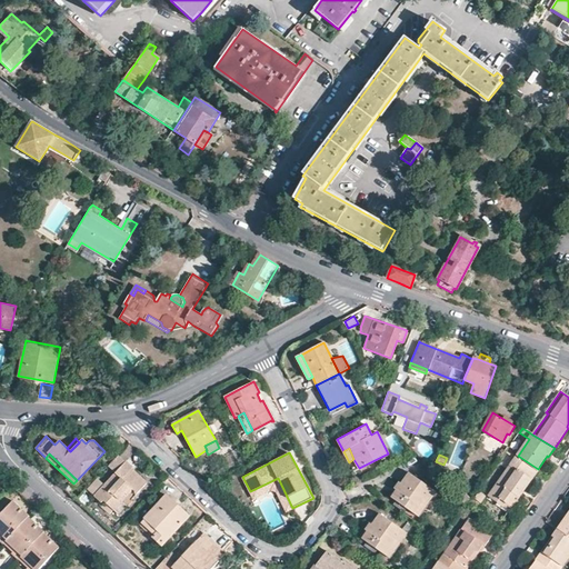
[(538,469),(518,456),(517,456),(488,496),(497,502),(500,498),(511,506),(538,469)]
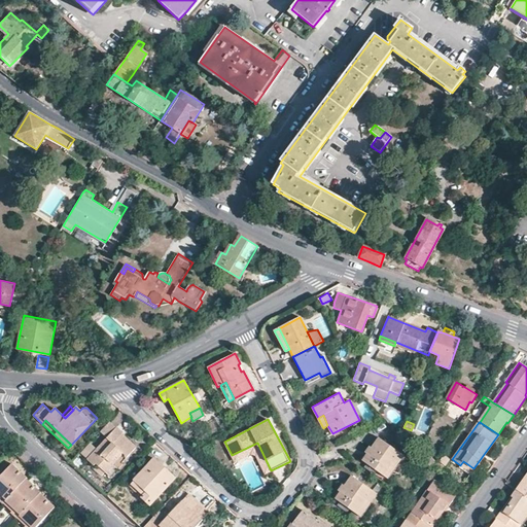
[(124,432),(116,427),(96,450),(90,444),(80,454),(94,466),(95,464),(98,466),(104,472),(112,463),(110,461),(119,450),(123,453),(127,457),(136,447),(121,434),(124,432)]
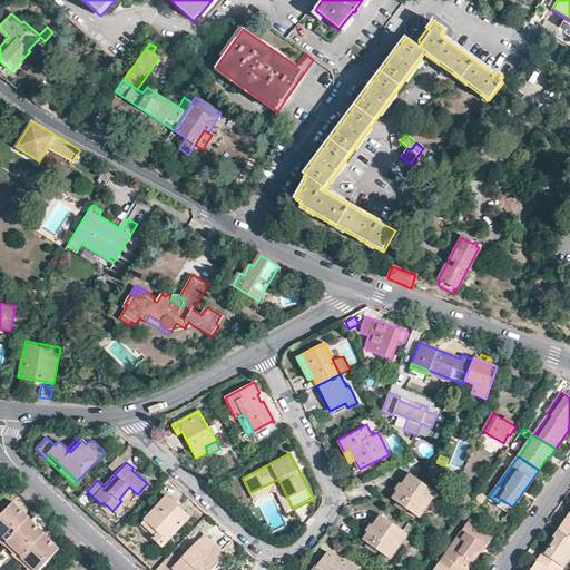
[(397,491),(392,499),(419,518),(436,492),(410,473),(402,484),(400,482),(395,490),(397,491)]
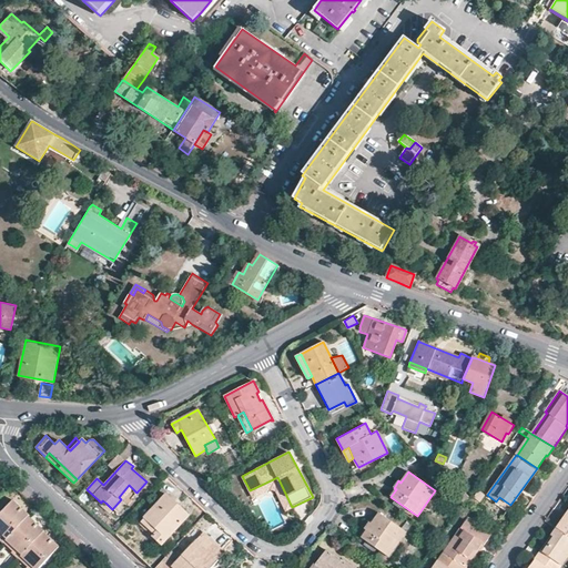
[(277,477),(250,490),(253,497),(271,489),(276,492),(286,510),(292,507),(277,477)]
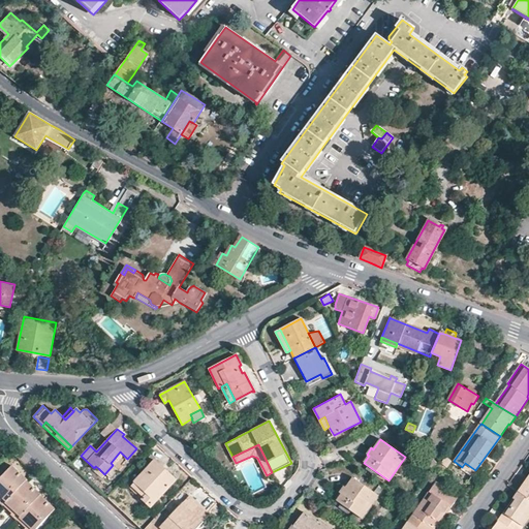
[(123,455),(120,452),(111,463),(113,465),(123,455)]
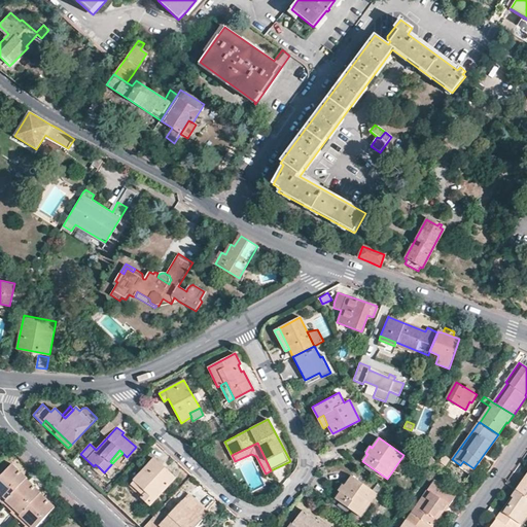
[(426,451),(422,456),(430,464),(434,459),(426,451)]
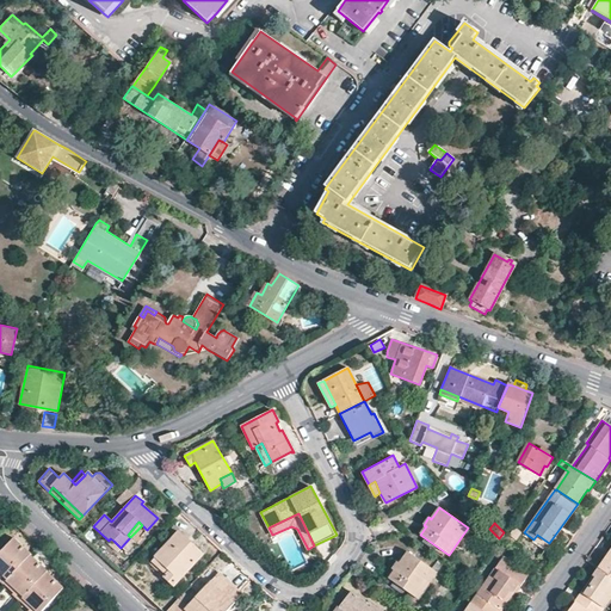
[(522,531),(514,526),(510,535),(517,539),(522,531)]
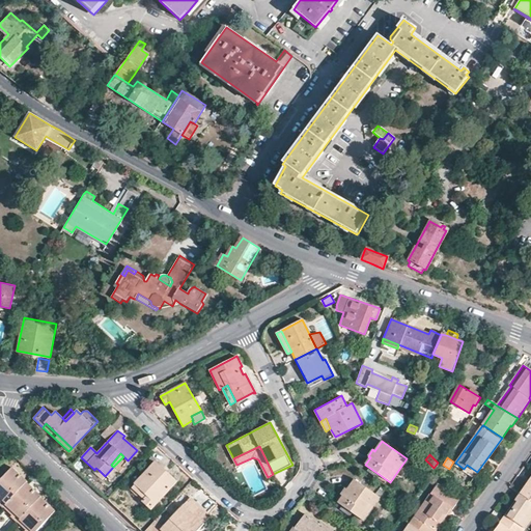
[(156,462),(130,490),(150,509),(176,481),(156,462)]
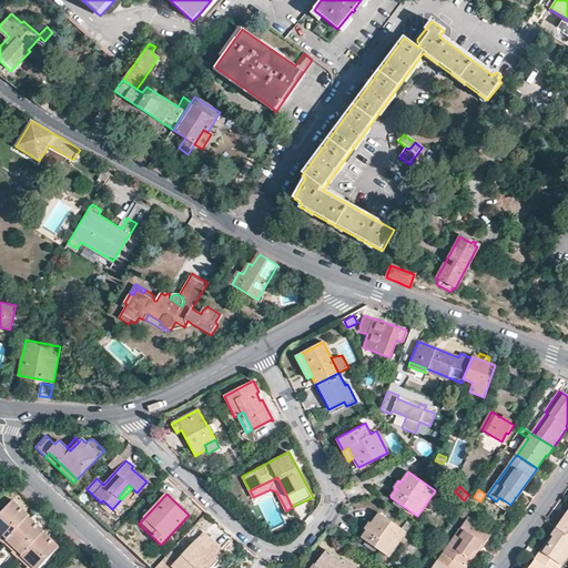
[(499,497),(496,501),(507,509),(510,505),(499,497)]
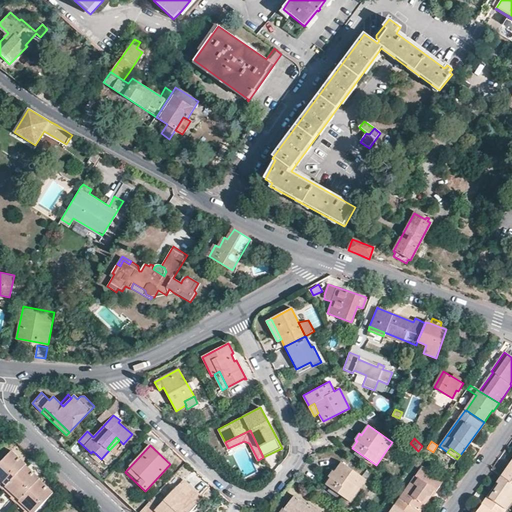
[(0,485),(2,488),(3,487),(25,464),(26,463),(12,450),(0,462),(0,485)]
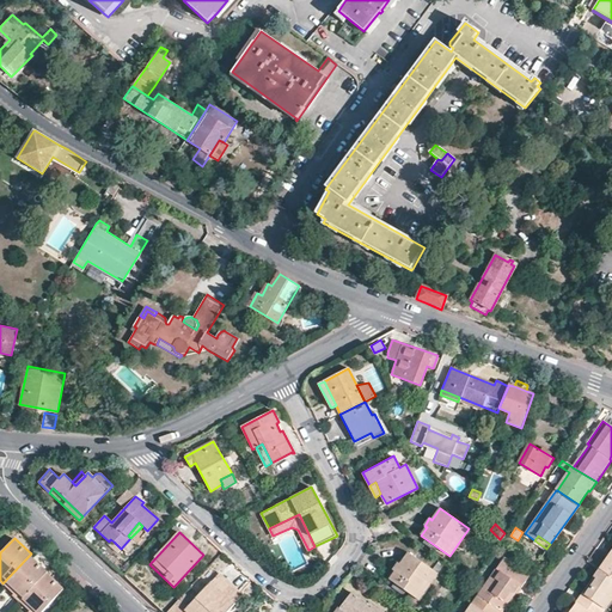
[(136,544),(130,538),(121,549),(122,550),(127,554),(136,544)]
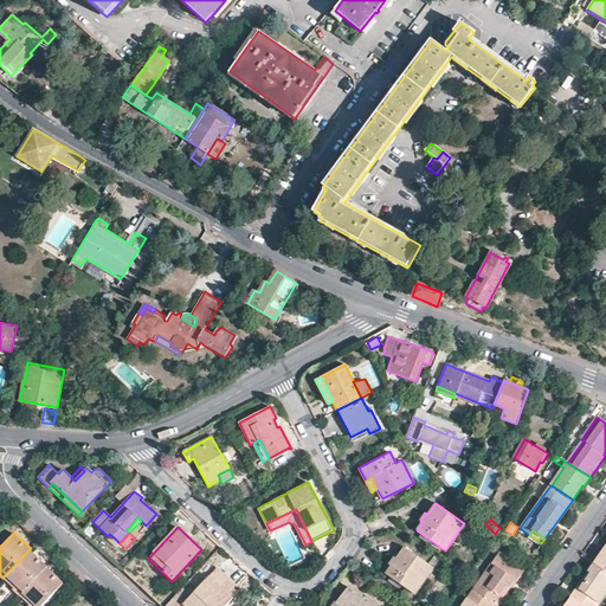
[(120,543),(113,536),(108,541),(117,549),(121,545),(120,543)]
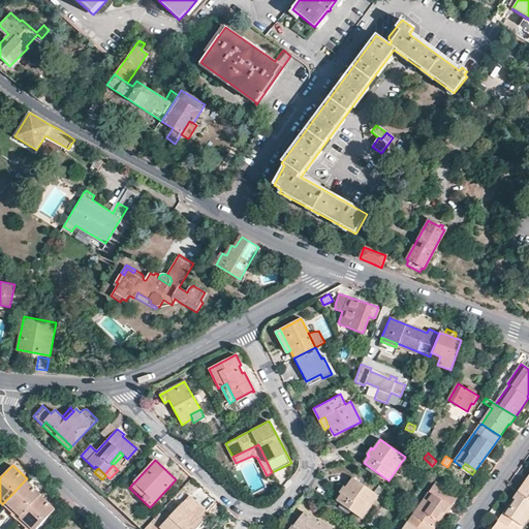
[(528,476),(520,491),(528,497),(528,476)]
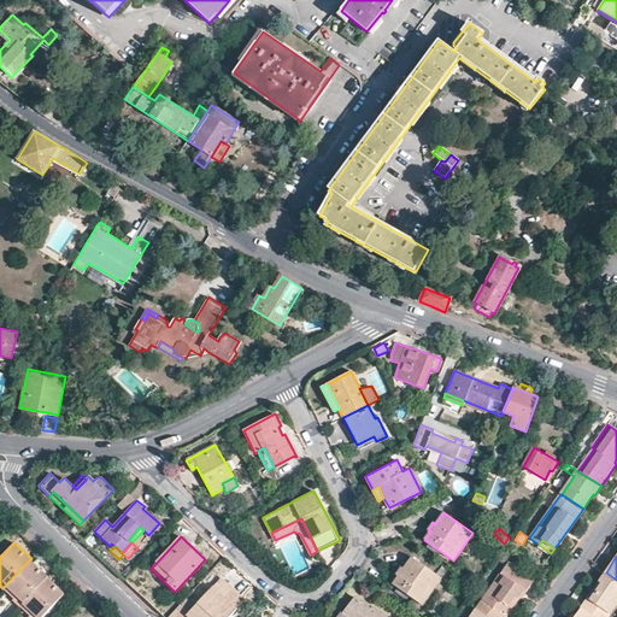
[(399,576),(393,585),(422,605),(441,577),(412,557),(404,569),(401,568),(395,574),(399,576)]
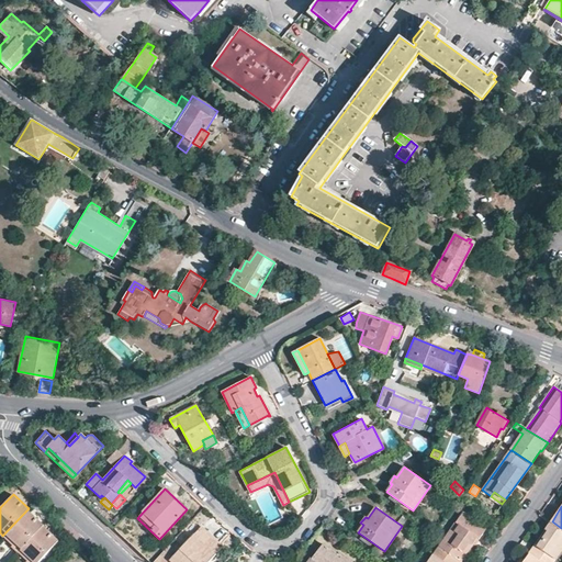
[(43,525),(27,509),(3,535),(9,540),(11,538),(14,540),(11,544),(18,551),(19,550),(42,526),(43,525)]
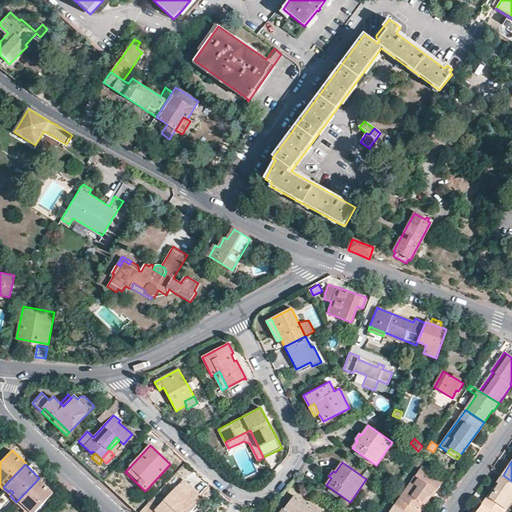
[(420,469),(395,503),(408,511),(421,511),(422,511),(420,509),(415,506),(431,485),(435,489),(437,490),(441,485),(420,469)]
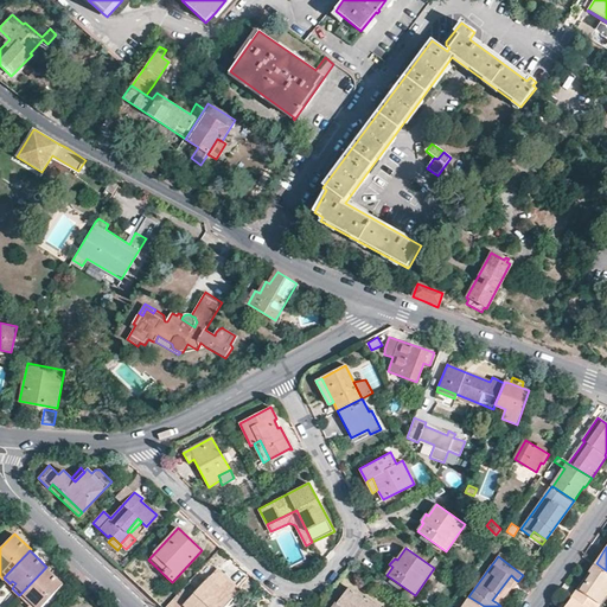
[(581,590),(600,605),(606,594),(606,570),(596,563),(594,566),(590,570),(594,573),(581,590)]
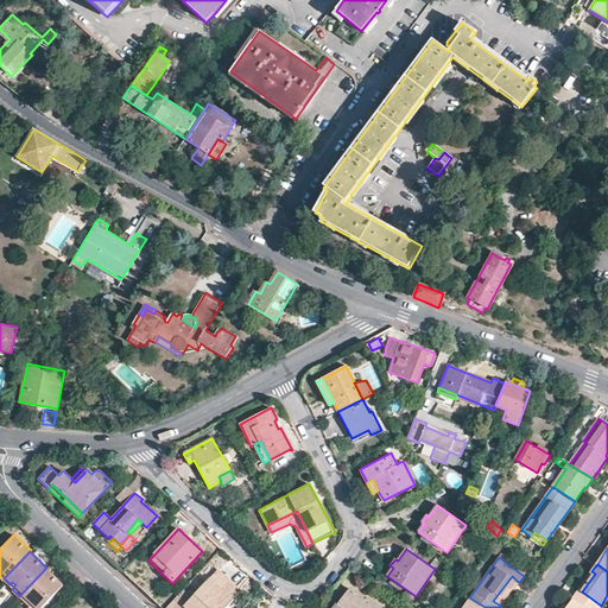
[(42,607),(63,584),(45,569),(20,595),(27,602),(30,600),(32,602),(29,606),(30,607),(42,607)]
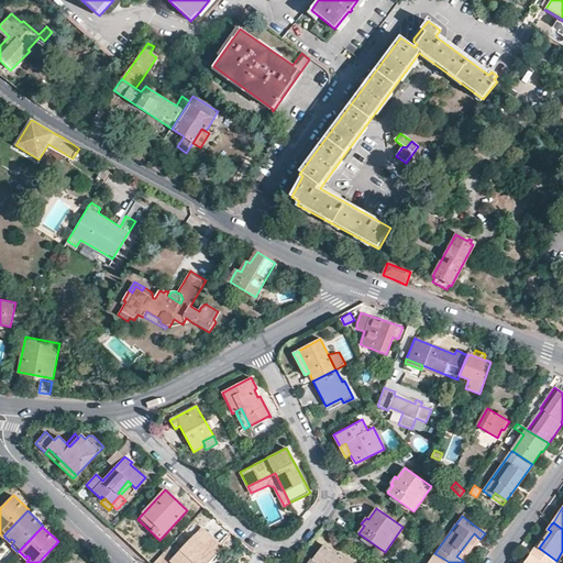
[(177,553),(172,560),(174,562),(175,562),(209,562),(223,549),(200,528),(177,553)]
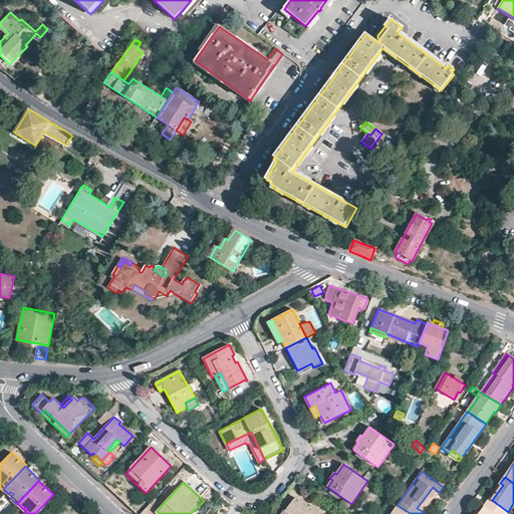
[(490,498),(492,500),(503,485),(500,483),(490,498)]
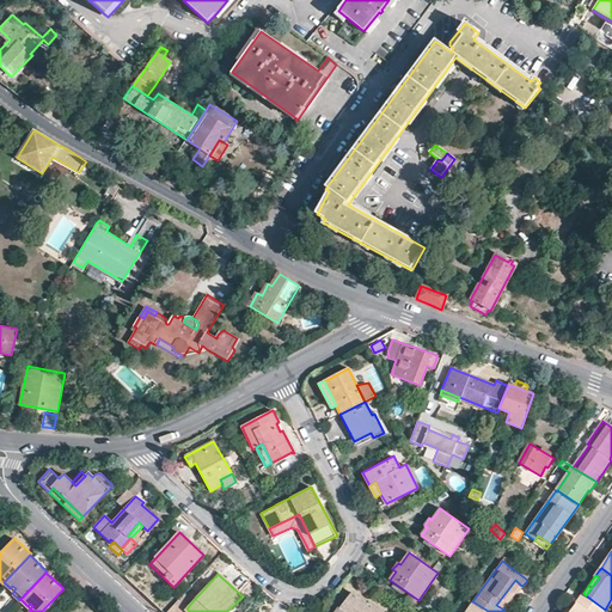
[(502,609),(520,585),(515,580),(496,605),(502,609)]
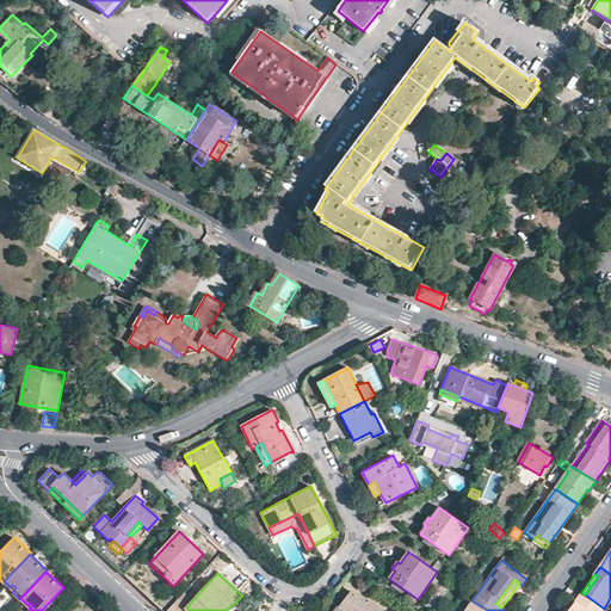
[(368,603),(351,591),(334,610),(381,610),(370,604),(371,602),(369,600),(368,603)]
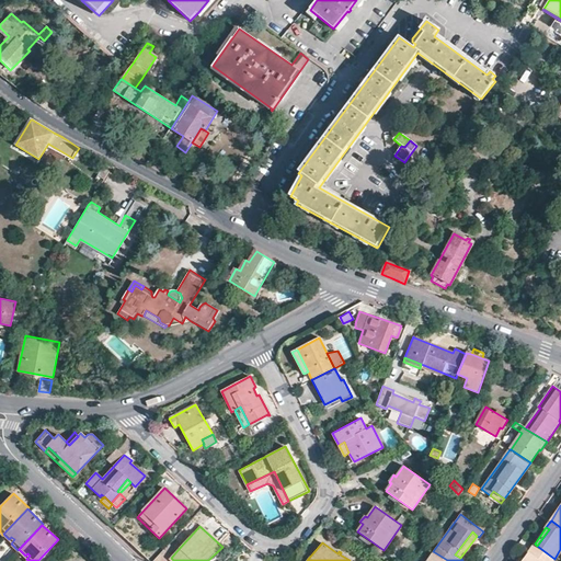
[(552,560),(554,559),(537,546),(535,544),(521,560),(552,560)]
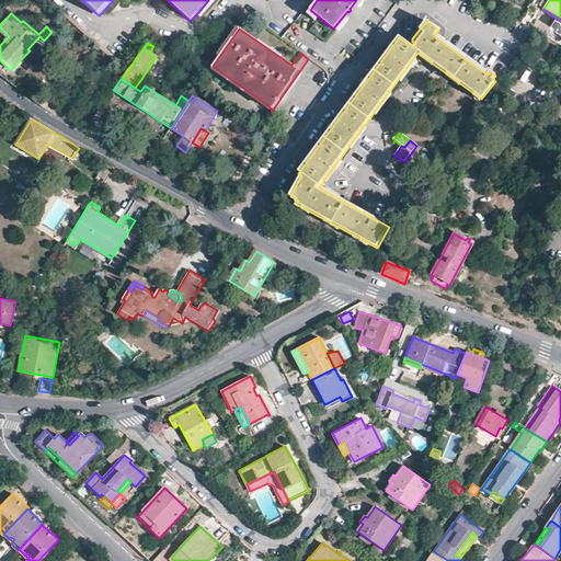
[(176,551),(168,545),(153,560),(171,560),(173,560),(171,558),(176,551)]
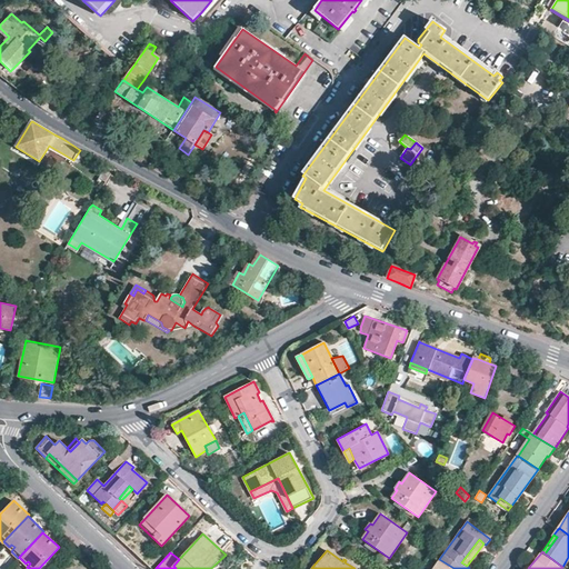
[(453,568),(439,559),(430,568),(453,568)]
